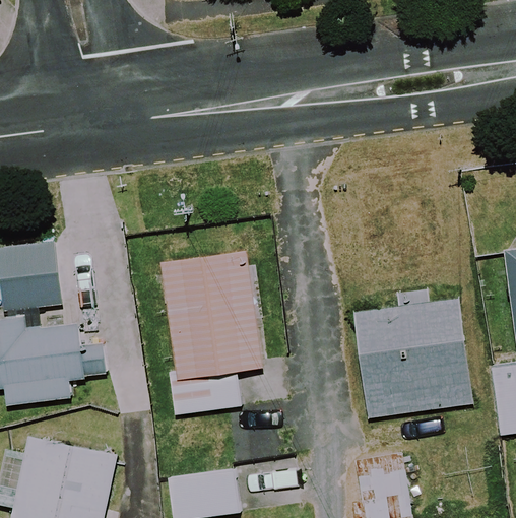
[(515,249),(502,251),(515,347),(515,363),(491,366),(500,436),(515,434),(515,249)]
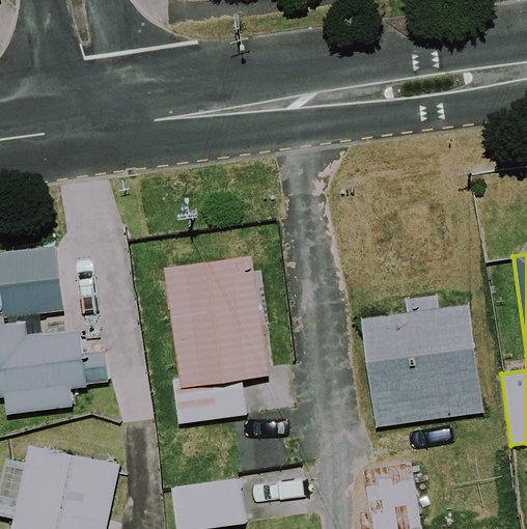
[(163,268),(178,381),(172,382),(178,424),(210,420),(248,415),(243,380),(269,376),(251,255),(163,268)]
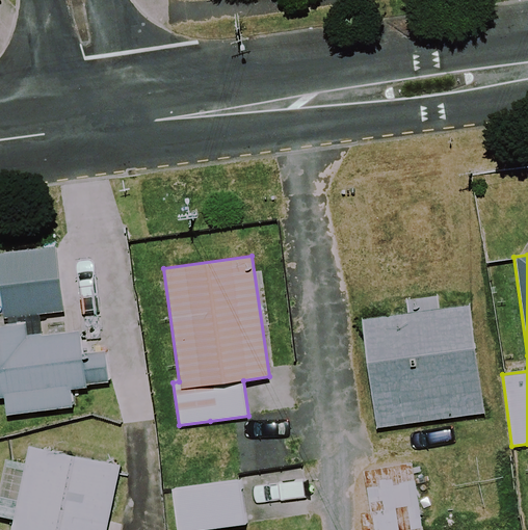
[(482,414),(469,307),(360,321),(374,428),(482,414)]
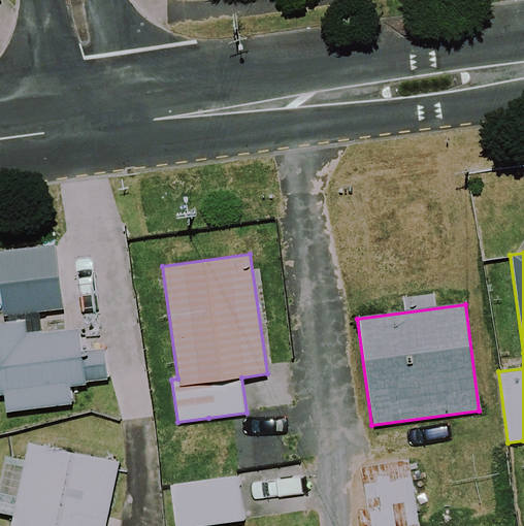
[(33,333),(31,321),(0,325),(0,394),(5,394),(7,413),(74,403),(72,385),(110,381),(107,353),(85,356),(80,328),(33,333)]
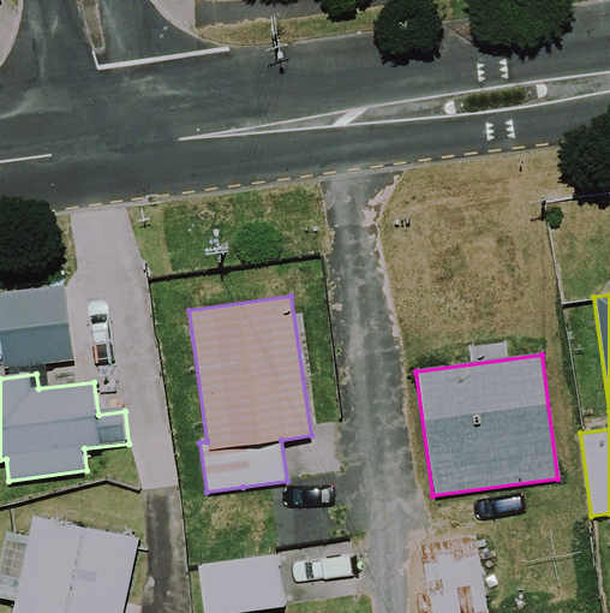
[(280,522),(285,549),(353,539),(345,481),(291,488),(295,519),(280,522)]
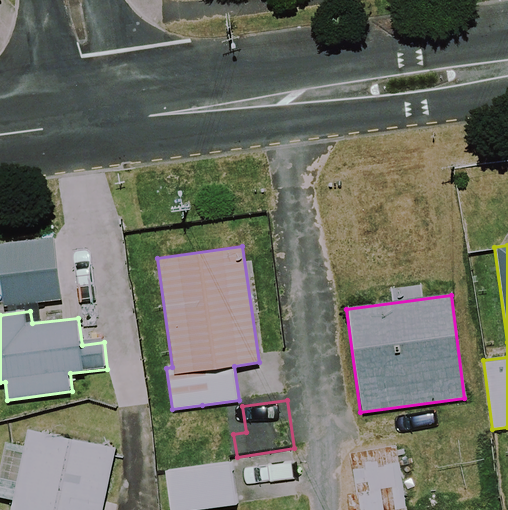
[(11,509),(101,509),(114,447),(28,429),(11,509)]
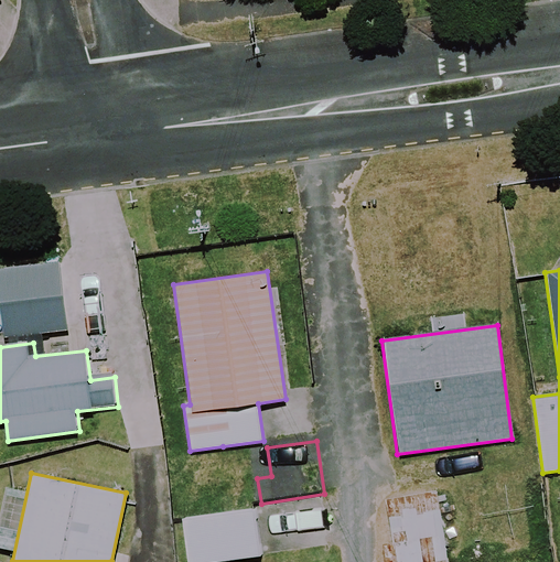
[(449,561),(435,485),(380,495),(389,541),(374,544),(377,561),(449,561)]
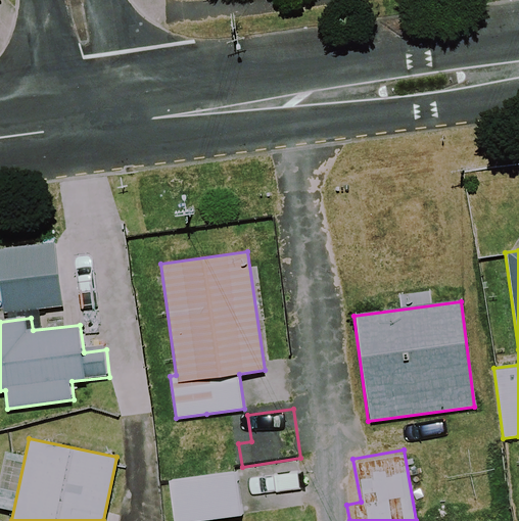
[(200,520),(241,517),(236,472),(168,479),(172,520),(200,520)]
